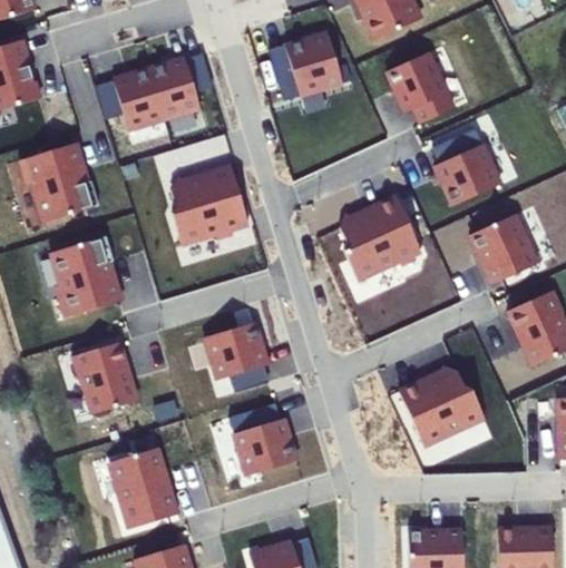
[(0,0),(0,19),(36,8),(33,0),(0,0)]
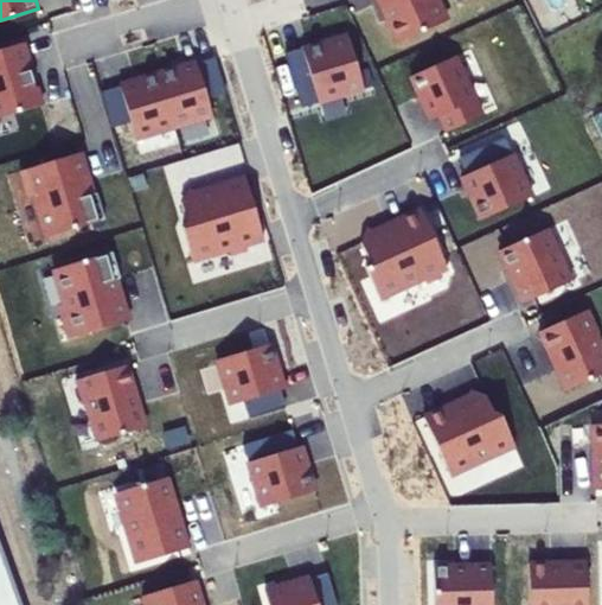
[(379,0),(382,5),(384,5),(390,18),(388,19),(399,43),(447,21),(436,0),(379,0)]
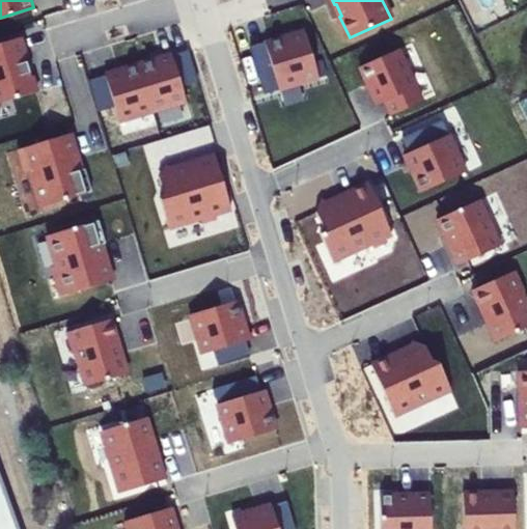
[(306,30),(251,47),(265,93),(320,77),(306,30)]
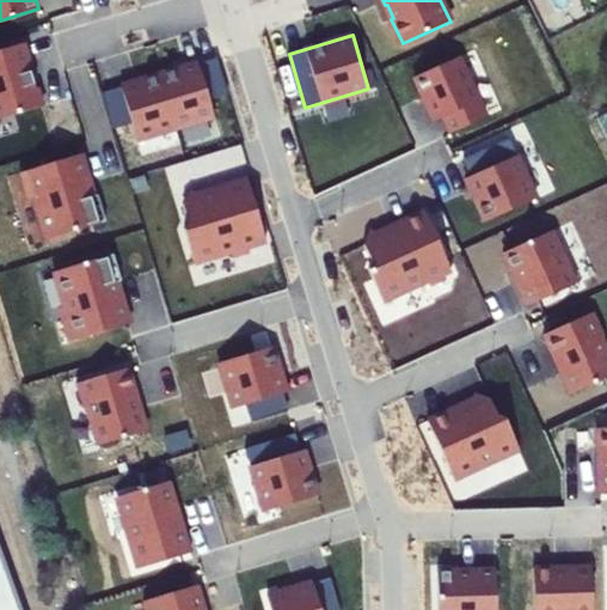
[(26,41),(0,48),(0,117),(43,104),(31,66),(34,65),(26,41)]
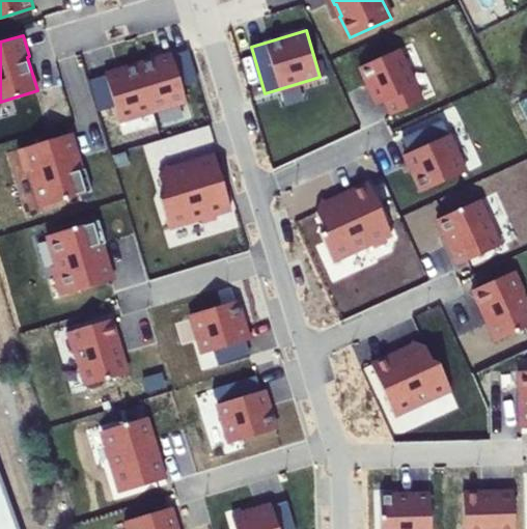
[(400,49),(362,66),(379,104),(387,101),(393,114),(424,101),(400,49)]
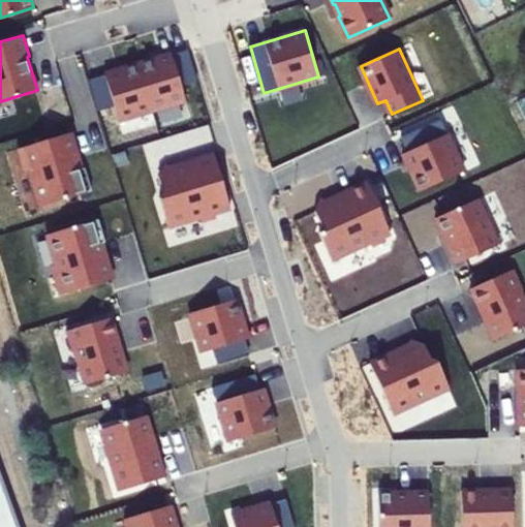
[(189,50),(174,55),(183,85),(198,80),(189,50)]
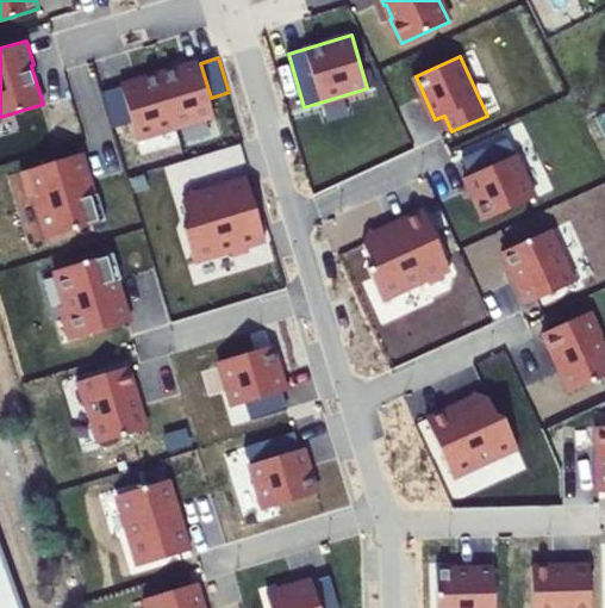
[(199,61),(161,72),(176,126),(216,115),(211,98),(200,63),(199,61)]
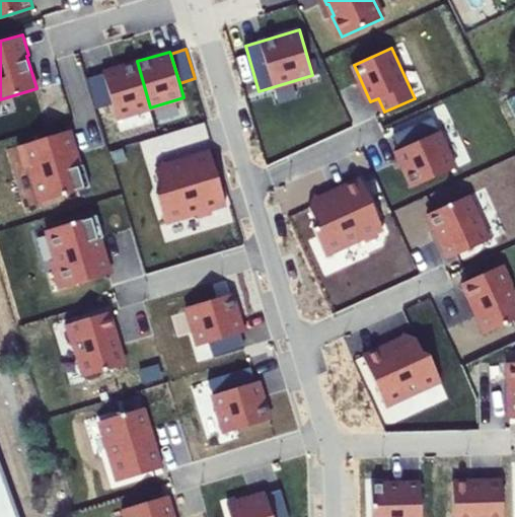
[(137,61),(103,71),(104,73),(114,102),(118,118),(150,107),(137,61)]
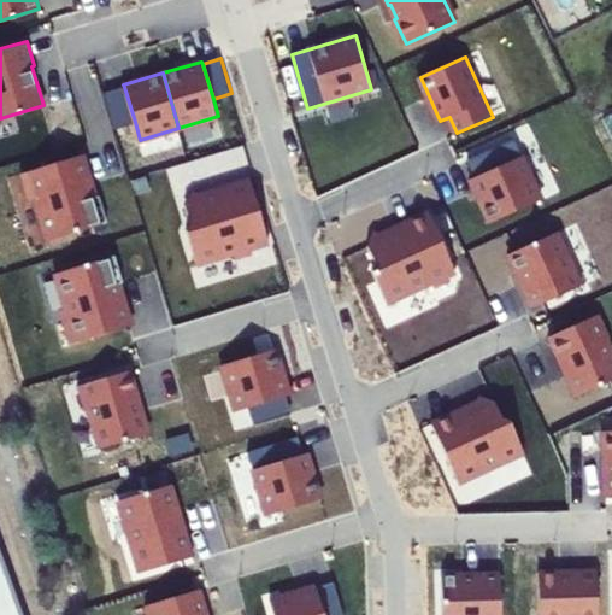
[(124,87),(105,93),(116,128),(135,122),(124,87)]
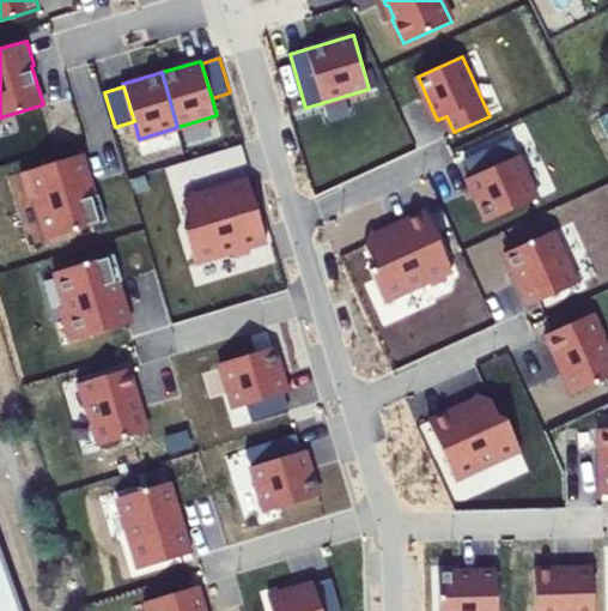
[(511,138),(466,158),(473,175),(468,177),(487,221),(539,198),(511,138)]
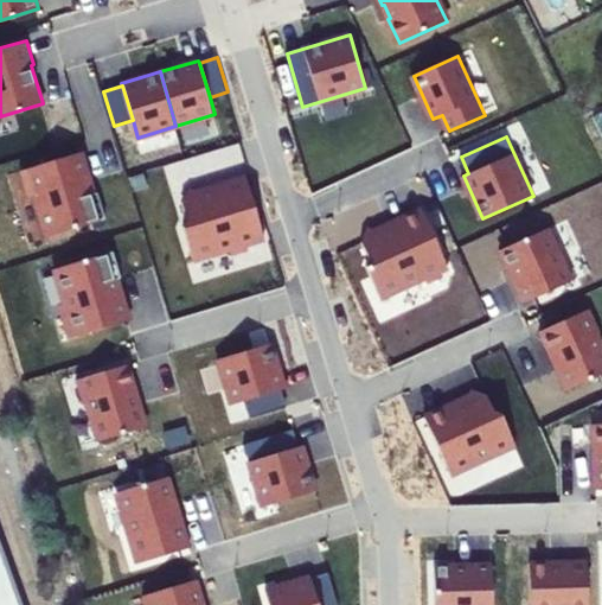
[(89,178),(81,151),(21,170),(29,197),(37,195),(49,235),(107,218),(98,191),(88,195),(83,180),(89,178)]
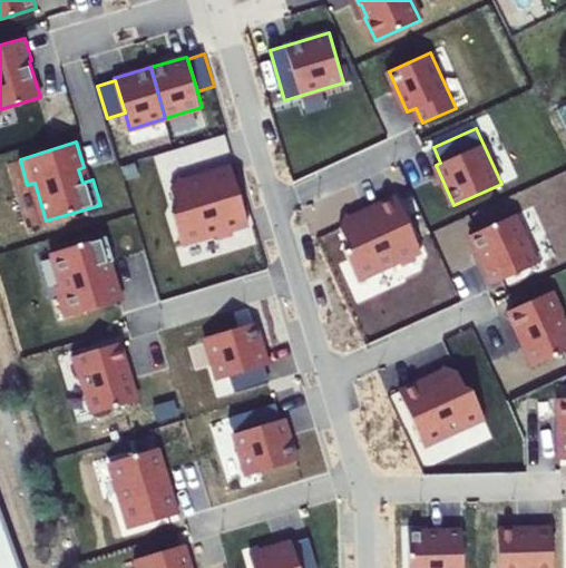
[(193,182),(179,174),(172,188),(177,205),(173,212),(182,245),(215,235),(221,238),(230,235),(233,229),(250,224),(232,165),(208,172),(210,177),(193,182)]
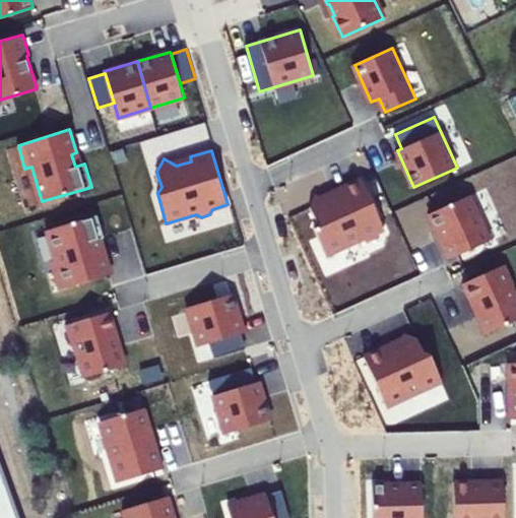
[(328,198),(316,193),(310,207),(317,221),(314,229),(325,257),(355,244),(361,246),(368,243),(370,237),(385,230),(362,179),(340,188),(342,192),(328,198)]
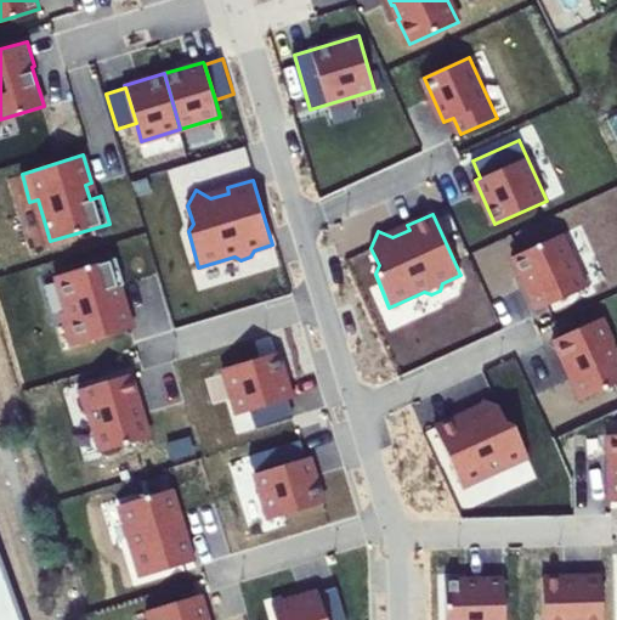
[(562,232),(513,255),(537,310),(587,287),(562,232)]
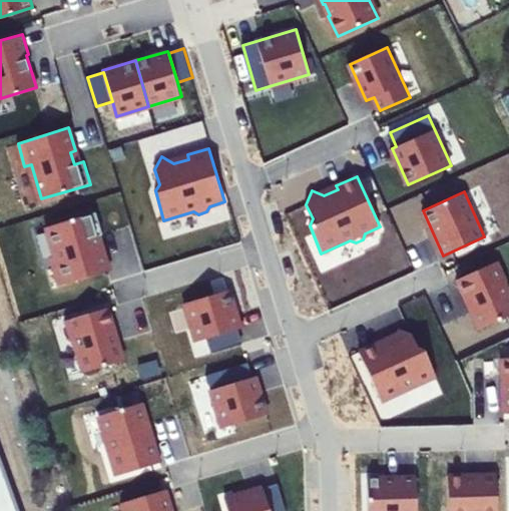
[(95,211),(47,226),(56,254),(49,257),(58,286),(109,271),(102,247),(97,249),(93,236),(102,233),(95,211)]
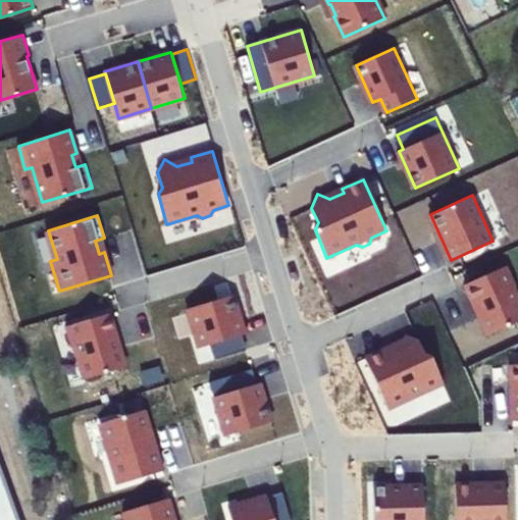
[(508,265),(465,284),(474,305),(476,304),(490,334),(517,321),(517,295),(514,287),(517,286),(508,265)]
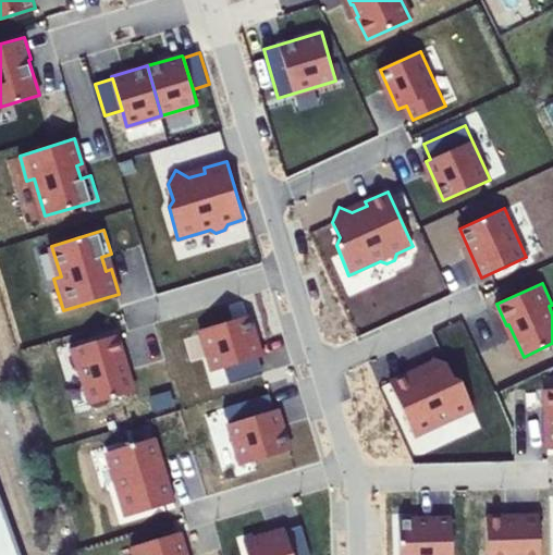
[(200,329),(213,370),(262,356),(249,313),(200,329)]
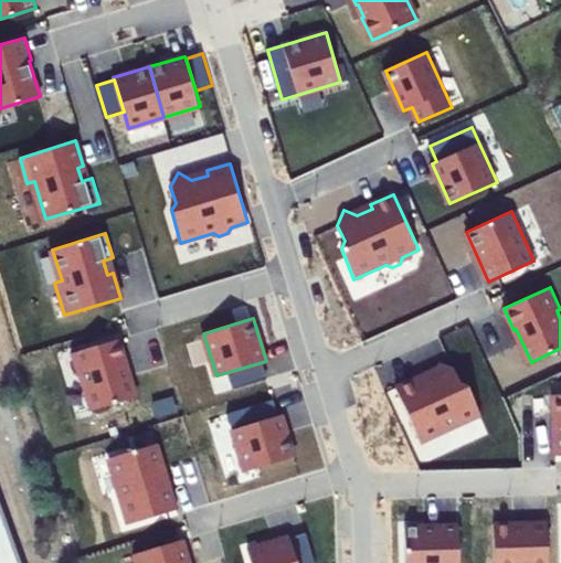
[(120,338),(72,352),(78,375),(83,374),(93,410),(136,396),(125,362),(127,361),(120,338)]
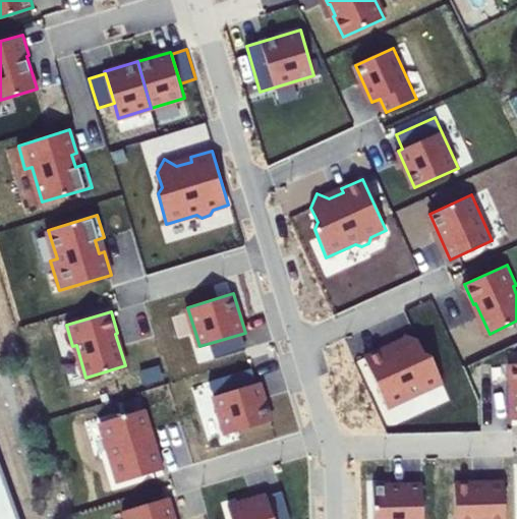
[(241,334),(211,343),(215,357),(245,349),(241,334)]
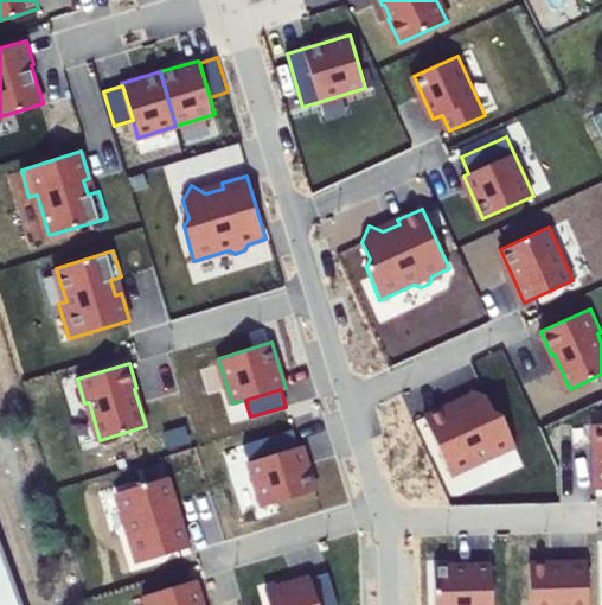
[(449,408),(427,419),(454,478),(518,449),(504,416),(495,413),(488,396),(473,390),(468,406),(452,413),(449,408)]
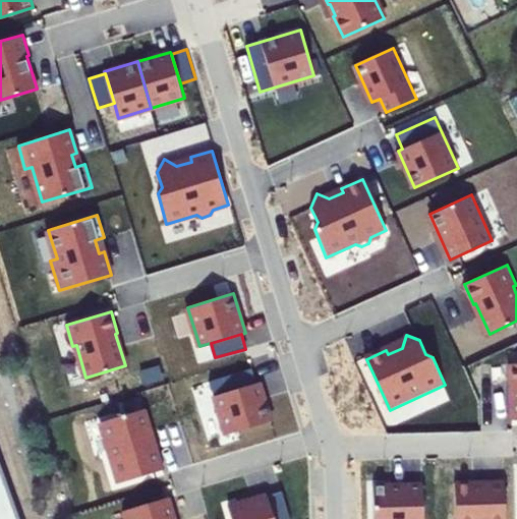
[(210,381),(214,395),(255,383),(251,368),(210,381)]
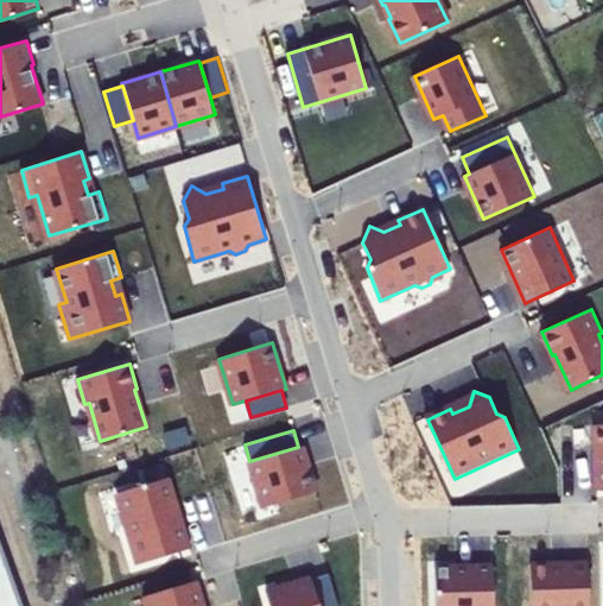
[(298,447),(249,461),(264,507),(317,491),(303,446),(298,447)]
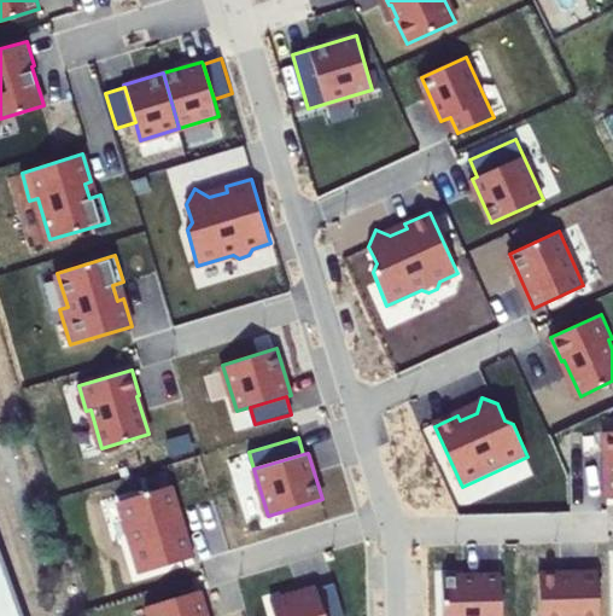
[(173,483),(122,499),(134,539),(130,540),(140,573),(194,556),(185,523),(182,524),(179,510),(181,509),(173,483)]
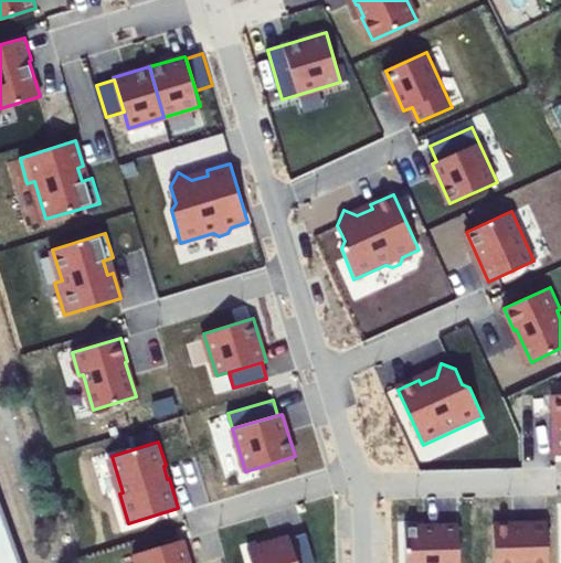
[(19,562),(0,507),(0,562),(19,562)]
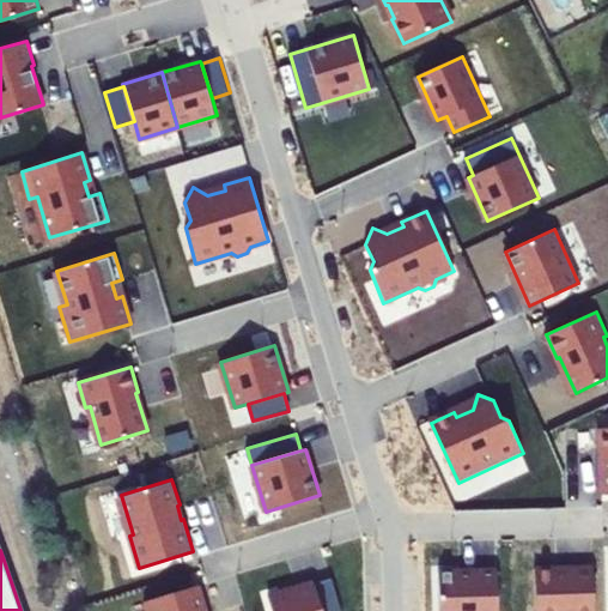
[(594,610),(593,567),(535,568),(535,610),(594,610)]
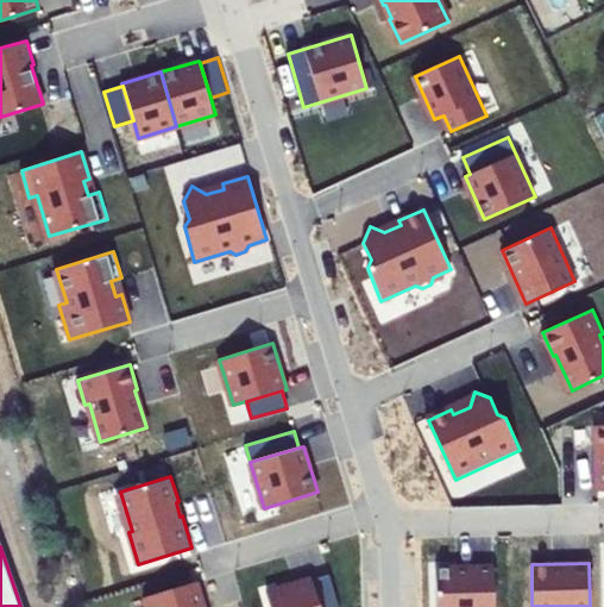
[(495,606),(495,565),(436,567),(436,606),(495,606)]
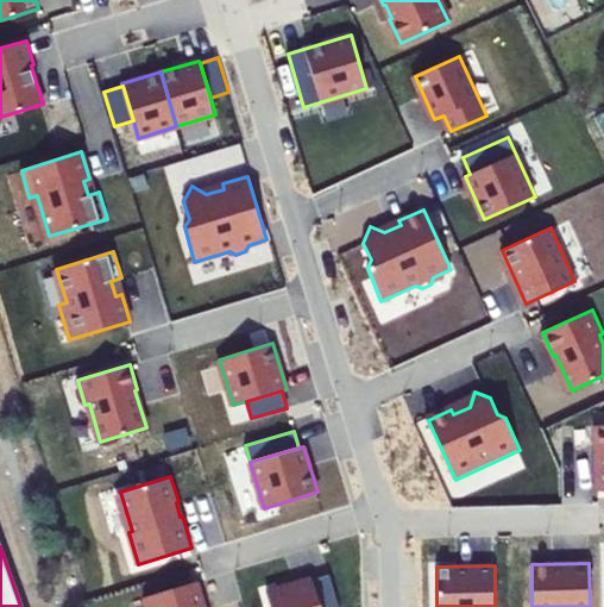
[(313,577),(266,592),(271,606),(339,606),(331,575),(313,580),(313,577)]
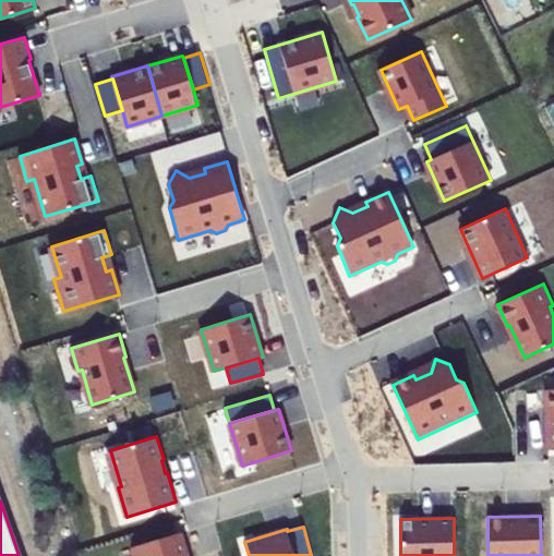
[(191,555),(184,530),(135,545),(137,555),(191,555)]
